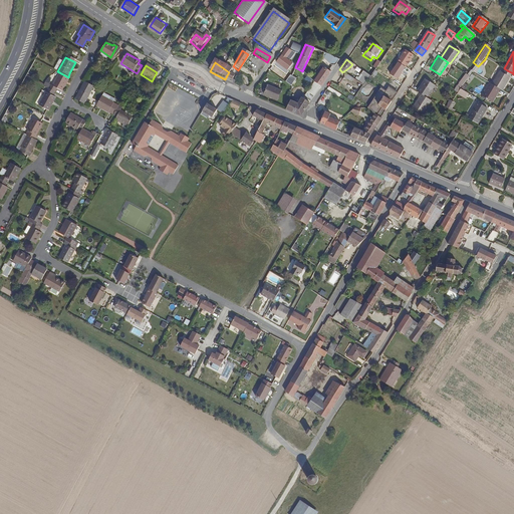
[(321,67),(313,82),(319,87),(329,72),(321,67)]
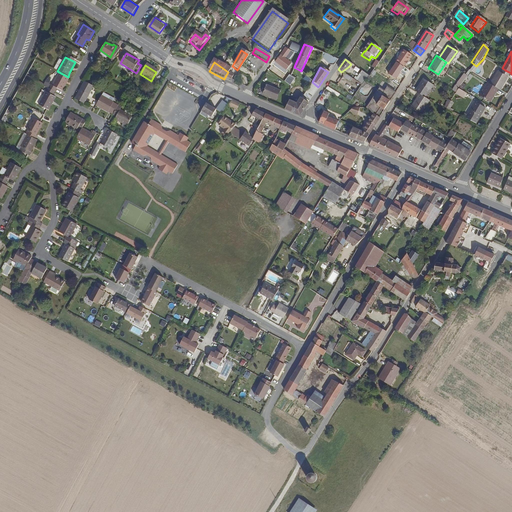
[(502,74),(499,72),(491,85),(499,90),(502,91),(510,78),(508,77),(511,73),(505,70),(502,74)]
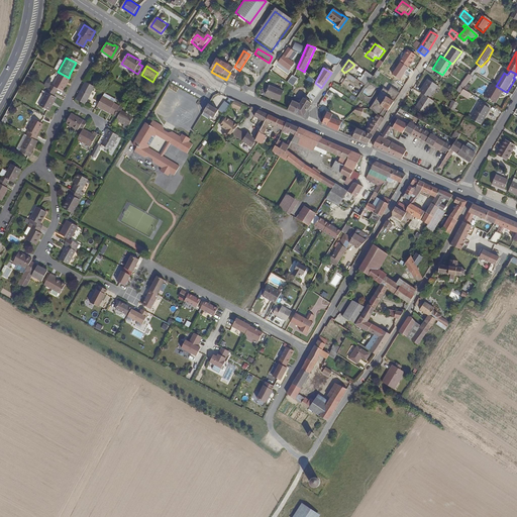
[(47,89),(56,93),(58,90),(61,92),(69,78),(58,72),(52,86),(49,85),(47,89)]
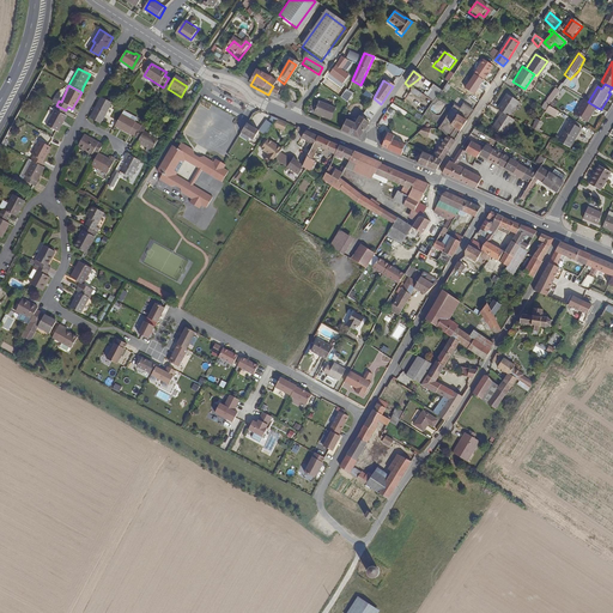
[(436,98),(441,89),(434,85),(429,93),(436,98)]
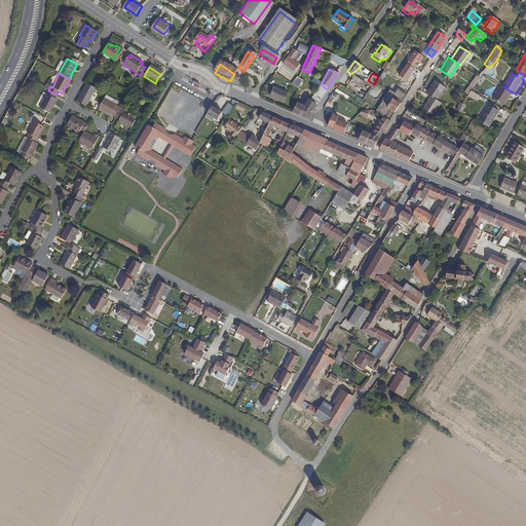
[(473,85),(480,78),(478,76),(471,85),(474,88),(475,87),(473,85)]
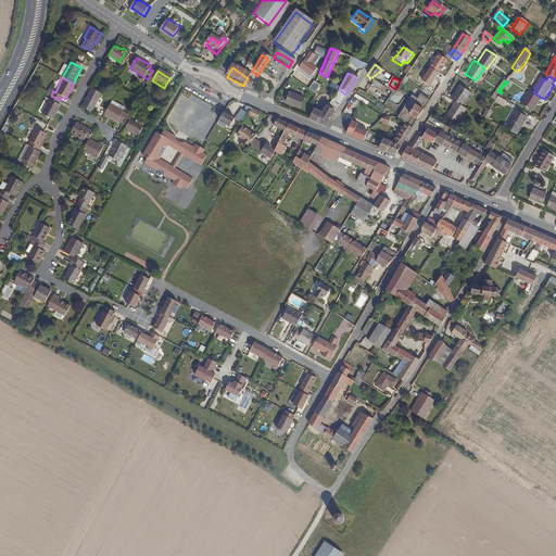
[(459,84),(458,86),(451,98),(455,100),(460,104),(468,93),(470,90),(459,84)]
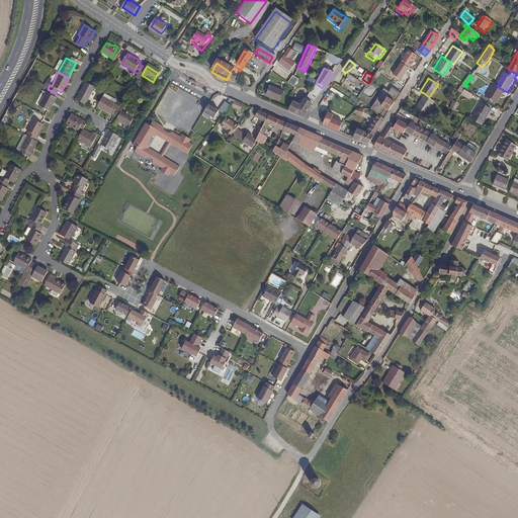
[(76,99),(86,104),(95,88),(85,82),(76,99)]
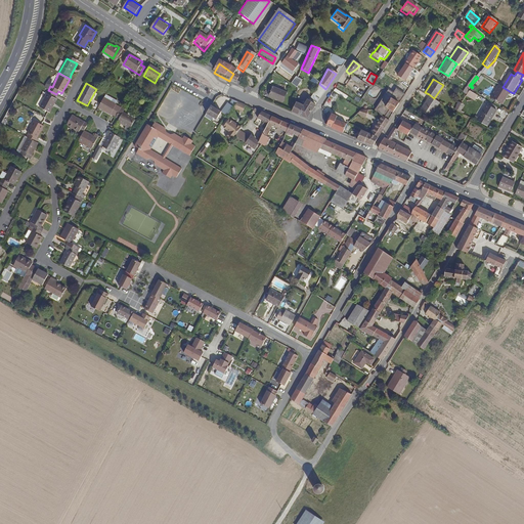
[(293,113),(306,119),(325,89),(319,84),(304,107),(297,104),(293,113)]
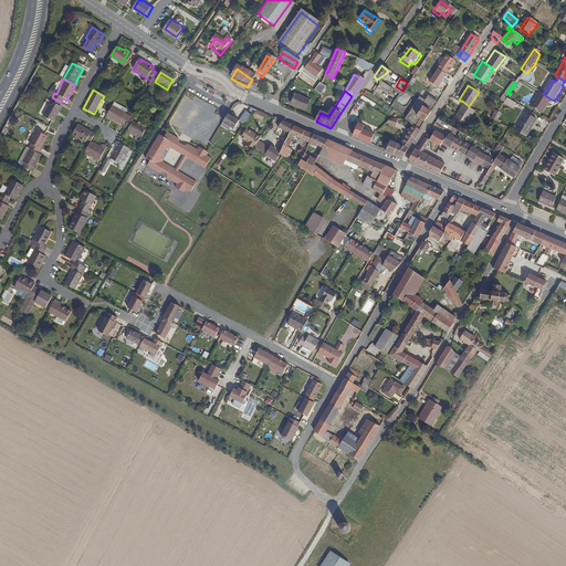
[(544,113),(552,100),(543,94),(541,93),(533,106),(544,113)]
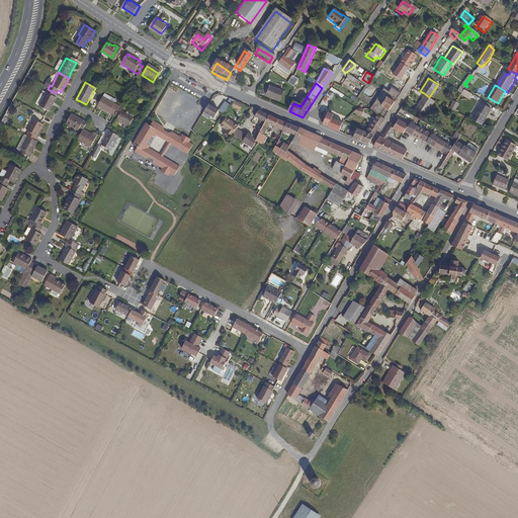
[(460,94),(464,89),(460,86),(456,92),(460,94)]
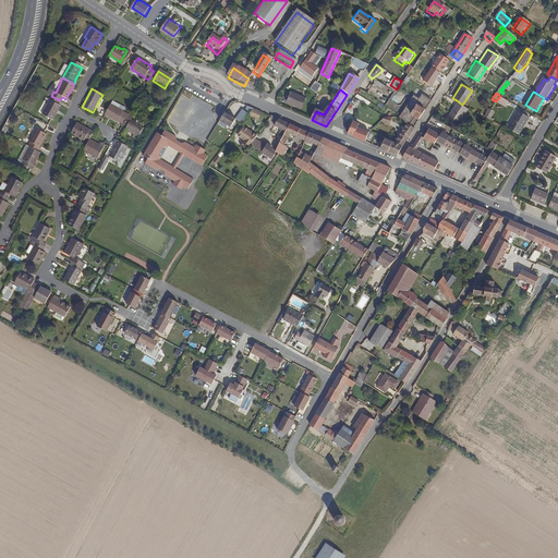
[(289,94),(286,102),(303,110),(306,101),(289,94)]
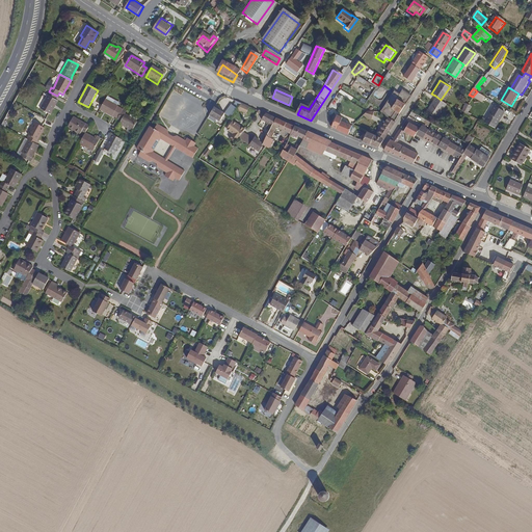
[(54,101),(57,96),(49,91),(46,97),(46,98),(38,110),(50,116),(56,102),(54,101)]
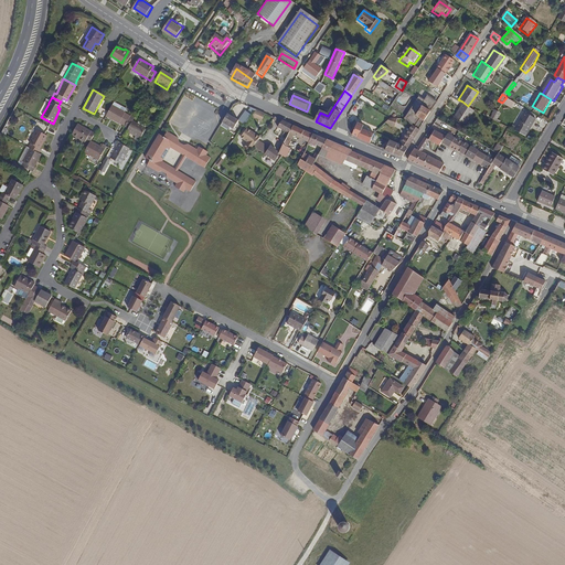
[(425,123),(437,104),(427,98),(425,103),(424,102),(420,107),(415,116),(411,113),(407,119),(411,128),(413,130),(420,119),(425,123)]
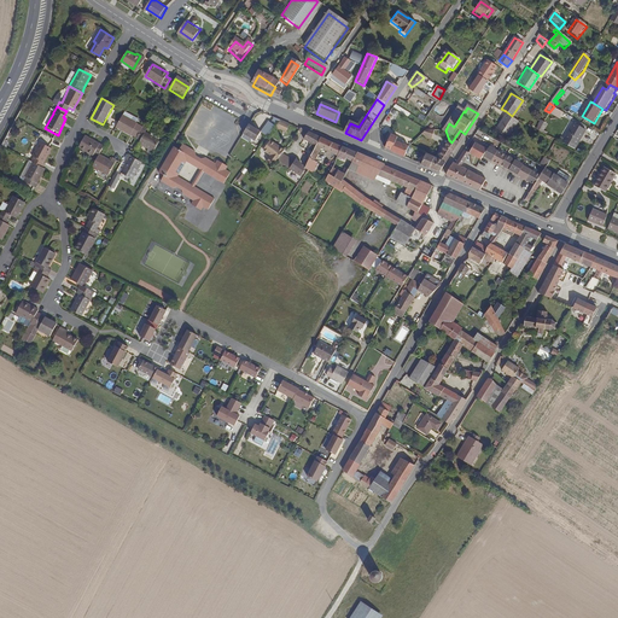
[(507,134),(517,118),(512,116),(506,111),(496,126),(507,134)]
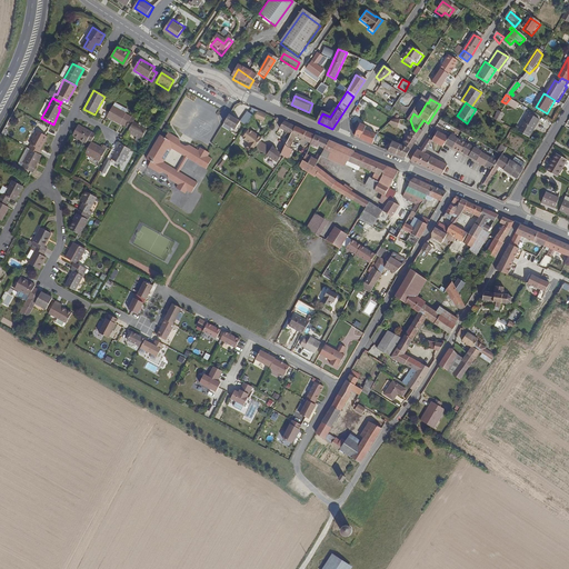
[(418,117),(423,108),(419,105),(413,113),(418,117)]
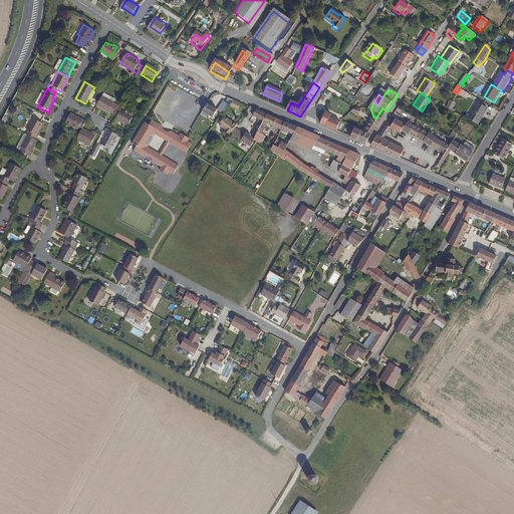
[(97,104),(114,115),(118,109),(113,107),(114,104),(101,96),(97,104)]
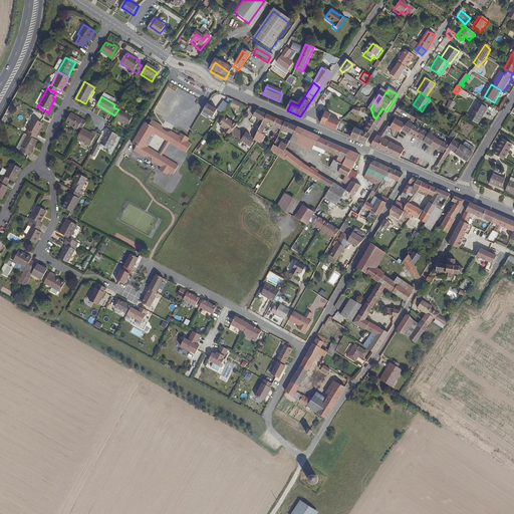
[(240,104),(231,100),(227,106),(237,111),(240,104)]
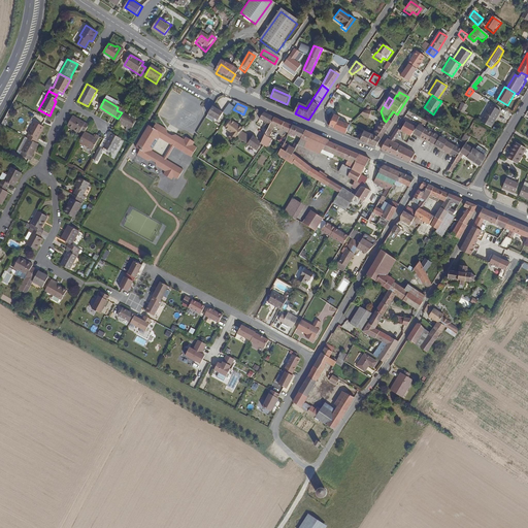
[(481,121),(491,127),(500,112),(490,106),(481,121)]
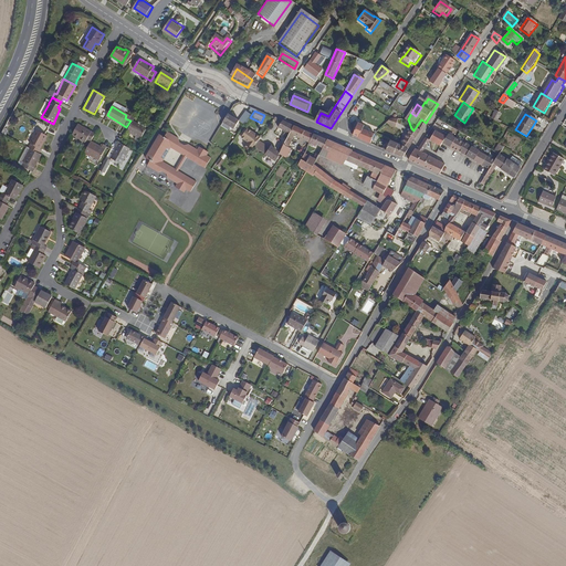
[(234,128),(239,122),(228,115),(224,122),(234,128)]
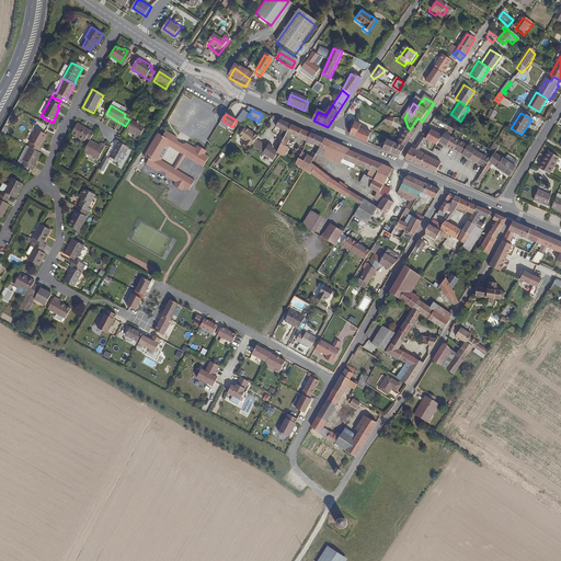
[(129,119),(125,126),(129,128),(127,133),(137,138),(144,127),(129,119)]
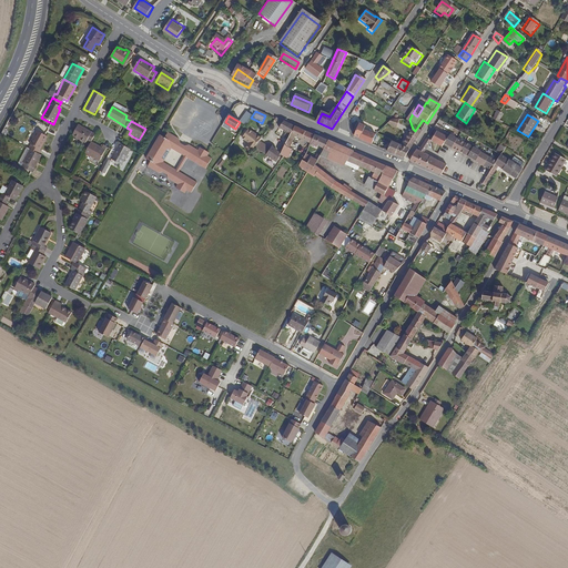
[(77,123),(71,134),(85,143),(88,141),(90,143),(92,140),(95,133),(77,123)]
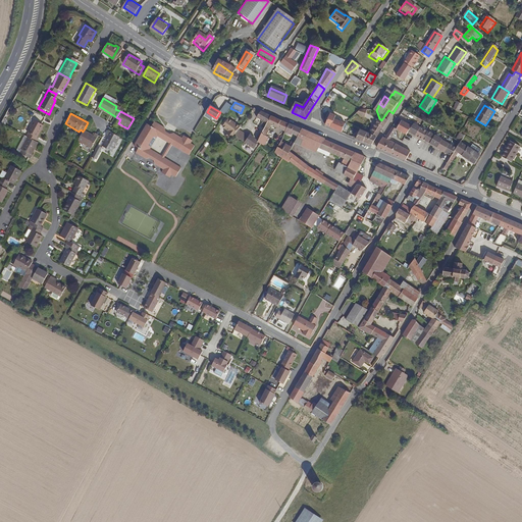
[(260,113),(256,119),(267,124),(270,117),(260,113)]
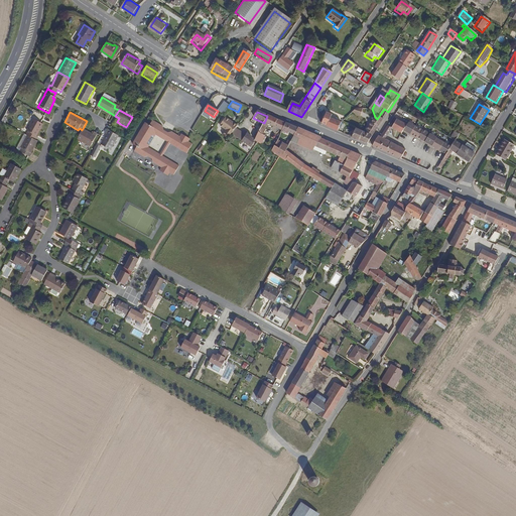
[(326,127),(338,132),(341,122),(331,118),(332,115),(326,113),(321,124),(327,125),(326,127)]
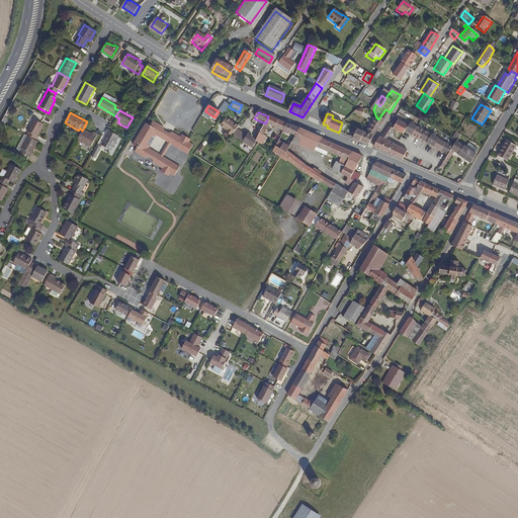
[(355,123),(359,116),(358,115),(354,113),(347,119),(355,123)]
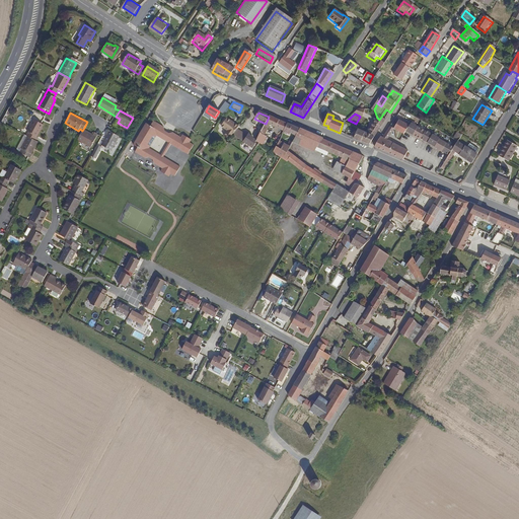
[(281,122),(269,117),(266,124),(254,143),(264,148),(268,139),(265,137),(271,126),(278,129),(281,122)]
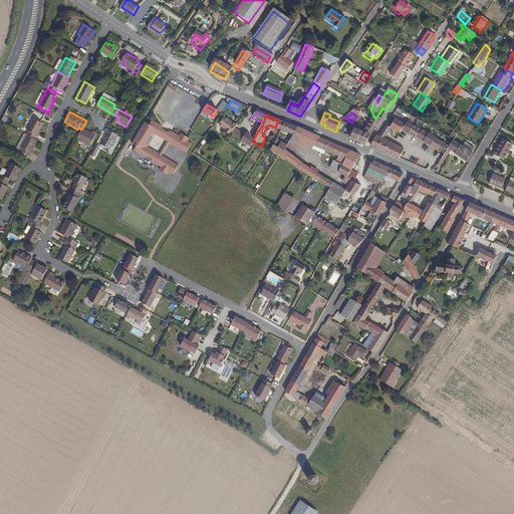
[(355,131),(350,140),(364,145),(380,120),(375,118),(373,116),(372,116),(362,134),(355,131)]
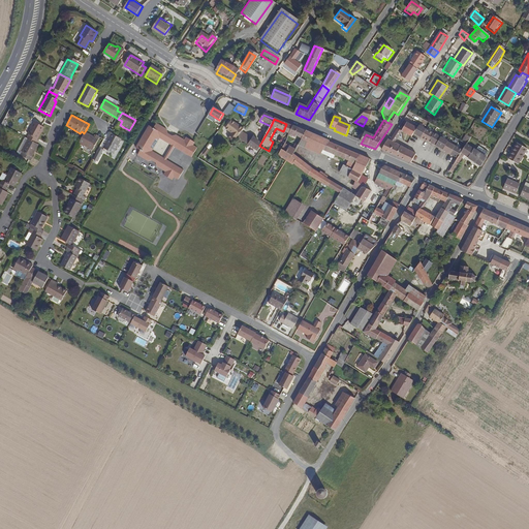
[(40,126),(31,121),(25,132),(27,134),(25,136),(28,138),(37,144),(38,142),(34,138),(40,126)]
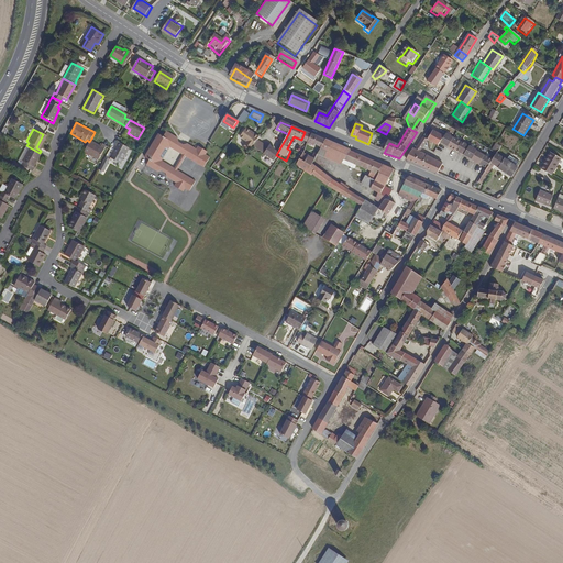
[(245,130),(239,139),(246,143),(242,150),(250,153),(252,148),(255,143),(258,139),(245,130)]
